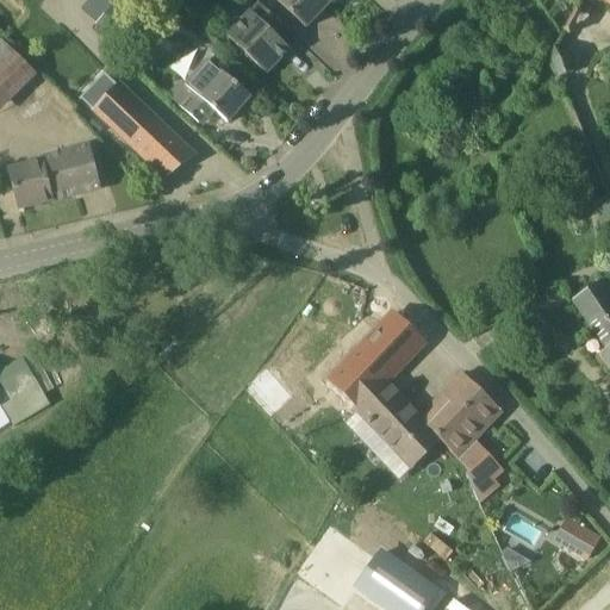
[(91,0),(81,11),(94,22),(104,12),(91,0)]
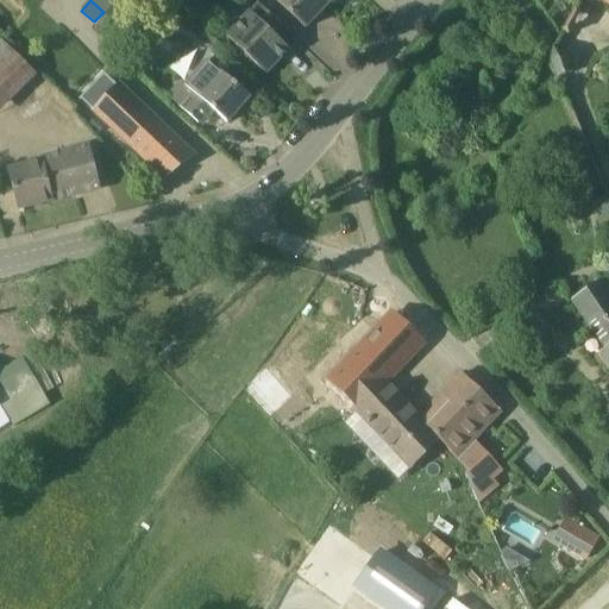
[(95,25),(117,45),(139,22),(117,0),(95,25)]
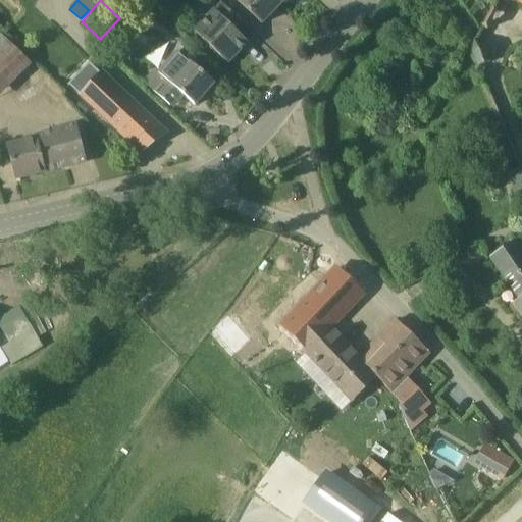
[(279,5),(273,0),(235,0),(261,25),(279,5)]
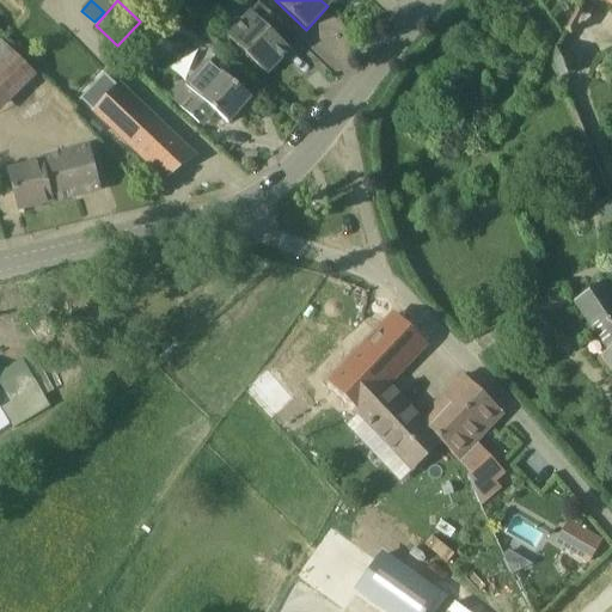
[(282,26),(275,19),(261,6),(252,14),(251,14),(246,20),(234,20),(234,31),(228,37),(267,75),(289,51),(274,36),(282,26)]
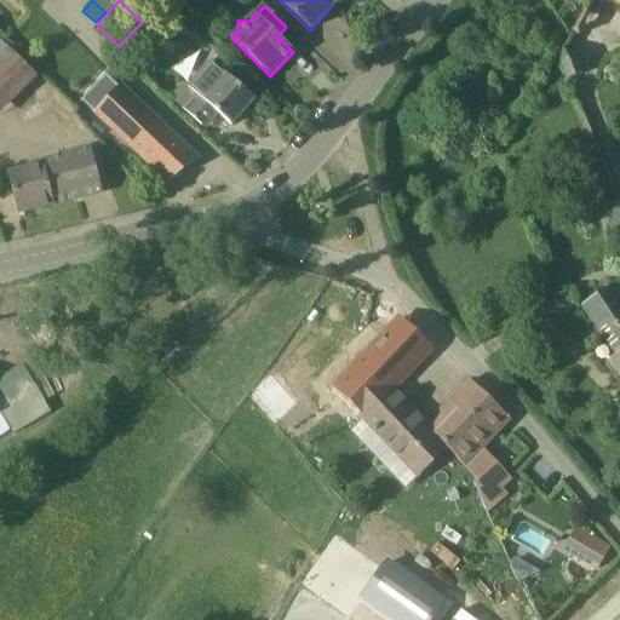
[(0,68),(13,56),(0,41),(0,68)]
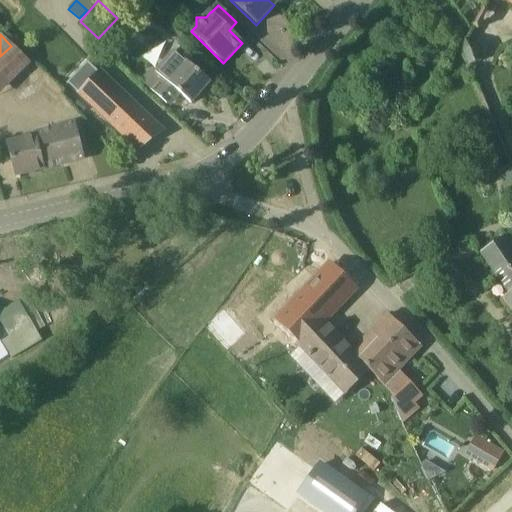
[(468,67),(474,64),(480,62),(474,47),(467,42),(465,40),(463,49),(462,53),(467,65),(468,67)]
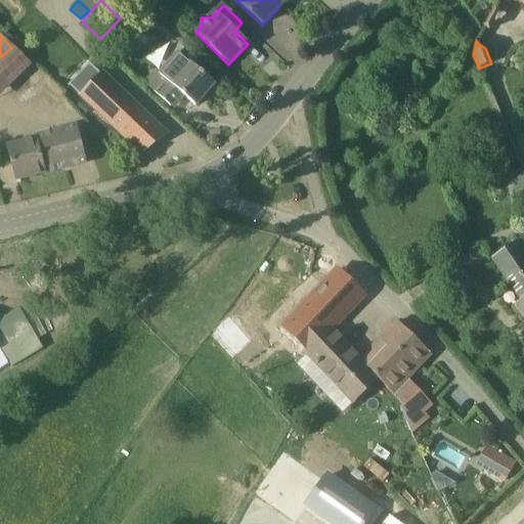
[(215,85),(188,62),(182,69),(170,59),(148,84),(172,104),(178,98),(181,100),(184,97),(195,106),(215,85)]
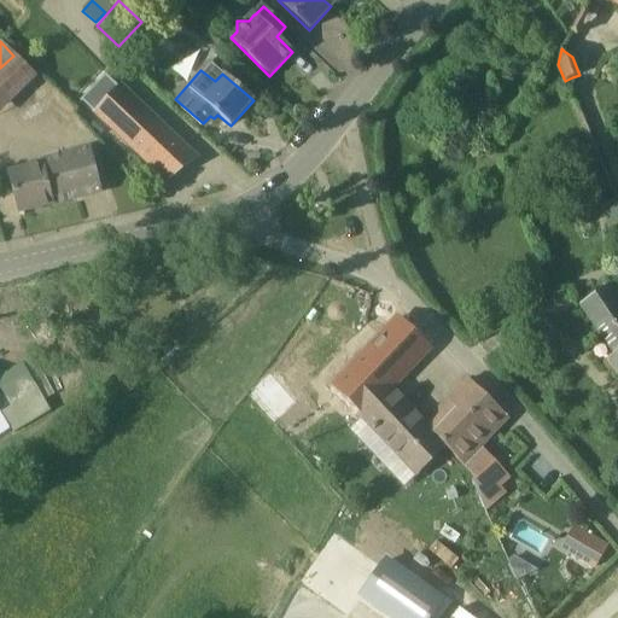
[(190,155),(138,105),(132,111),(118,98),(100,116),(167,179),(190,155)]
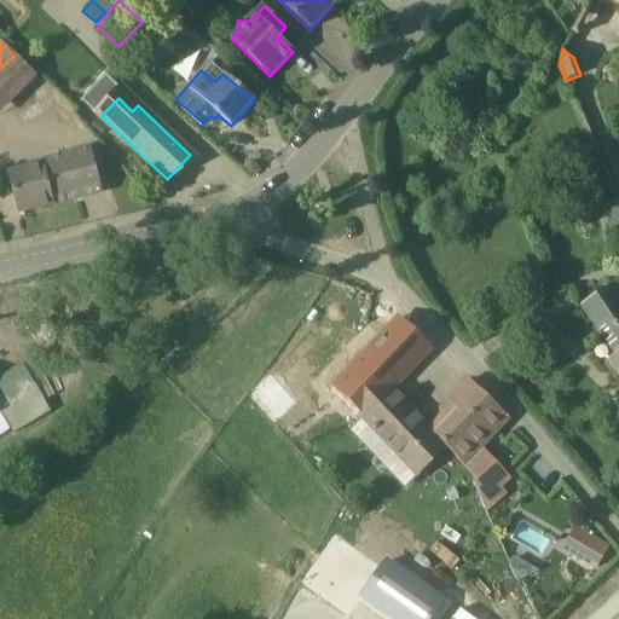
[(100,192),(94,169),(91,156),(10,177),(18,213),(100,192)]
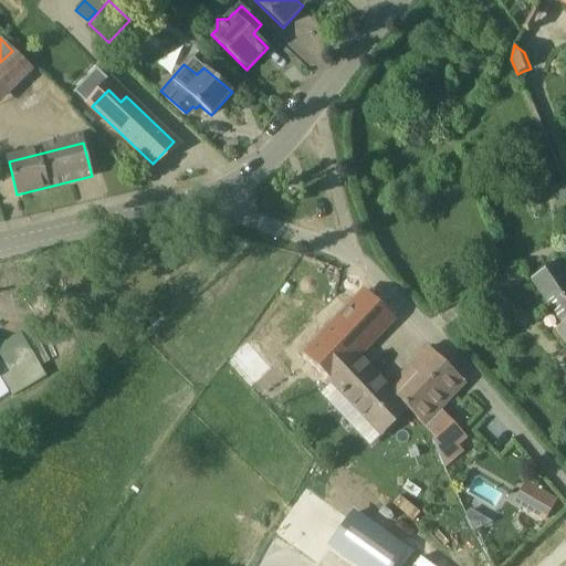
[(565,273),(557,262),(531,280),(564,327),(556,334),(565,344),(565,273)]
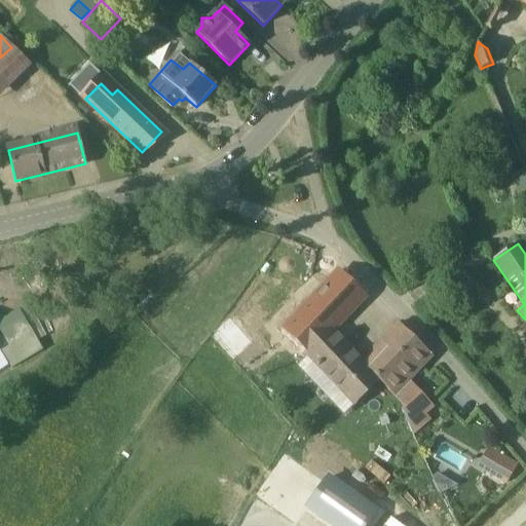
[(379,381),(368,369),(333,332),(364,299),(366,301),(368,300),(338,272),(284,329),(310,354),(306,358),(339,389),(330,400),(346,416),(377,382),(379,381)]
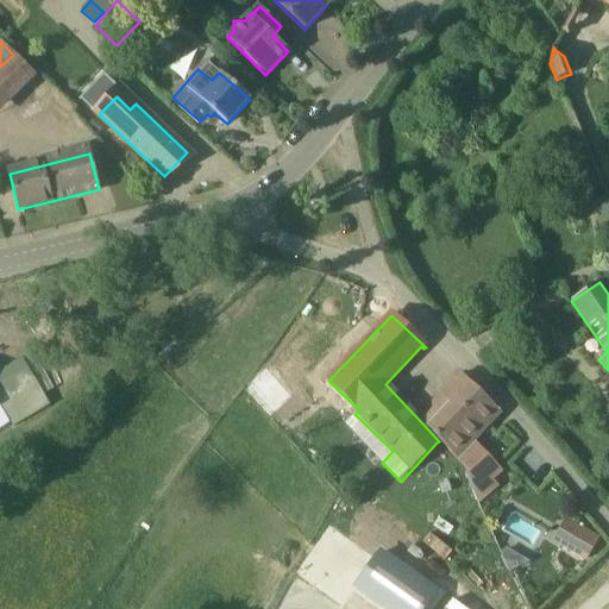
[(501,413),(460,375),(428,407),(438,415),(426,427),(439,441),(437,443),(470,475),(479,504),(483,501),(496,488),(490,482),(501,471),(472,443),(501,413)]
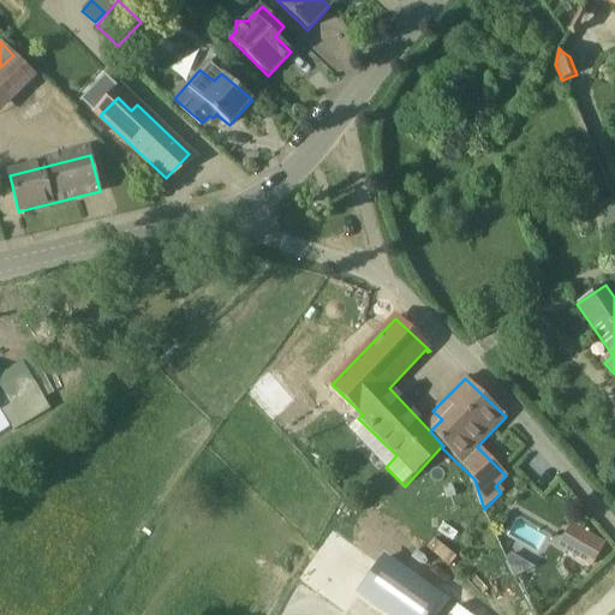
[(560,547),(592,566),(604,544),(572,525),(560,547)]
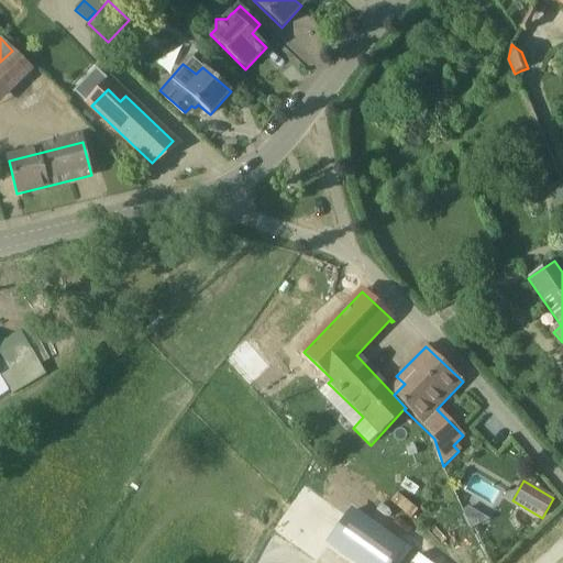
[(467,507),(463,514),(470,530),(489,520),(467,507)]
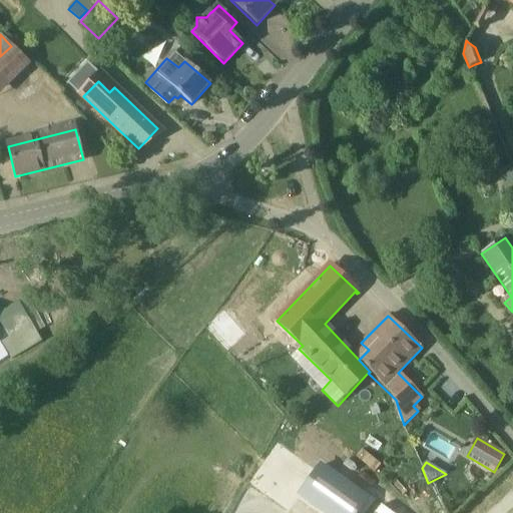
[(335,473),(315,505),(327,512),(379,512),(384,506),(335,473)]
